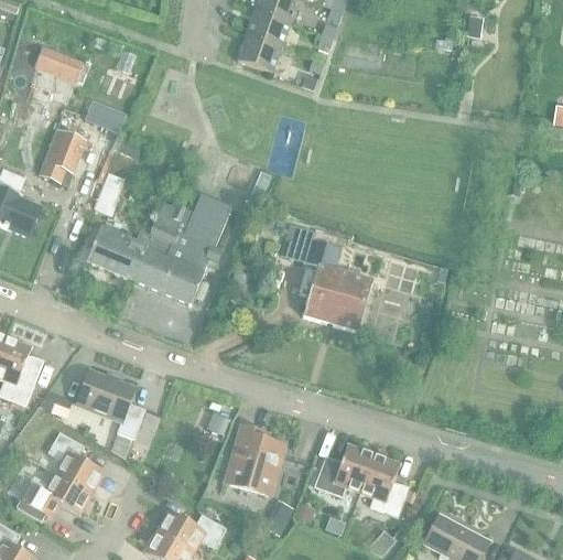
[(0,0),(0,6),(17,12),(21,2),(14,0),(0,0)]
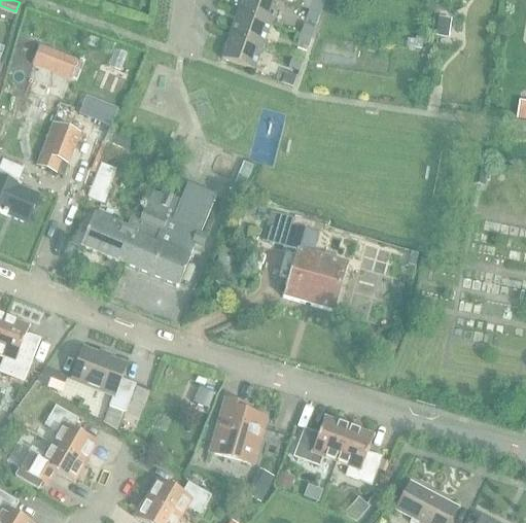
[(271,21),(278,0),(242,0),(239,9),(271,21)]
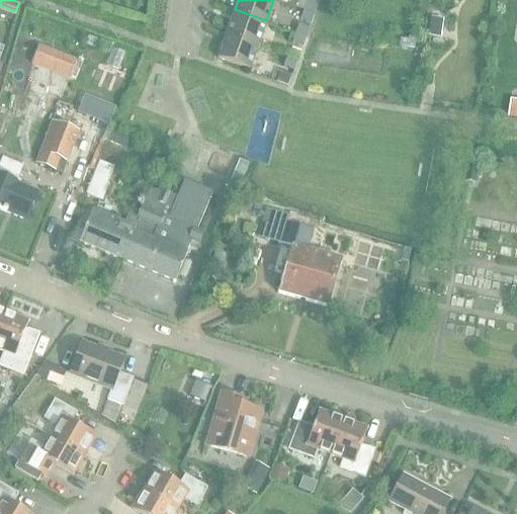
[(305,8),(314,11),(318,0),(296,0),(295,4),(305,8)]
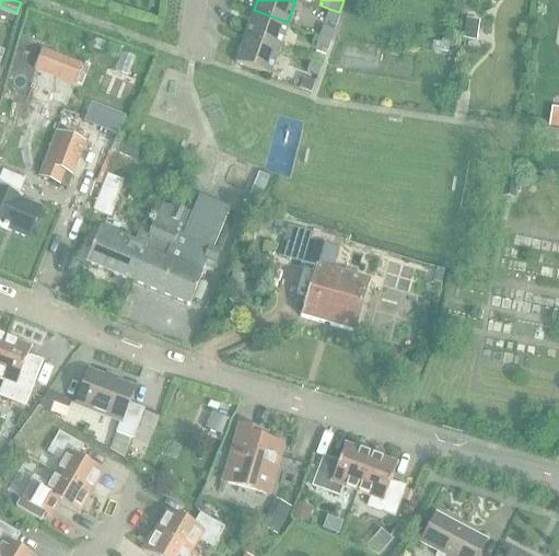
[(336,23),(339,12),(329,9),(325,19),(336,23)]
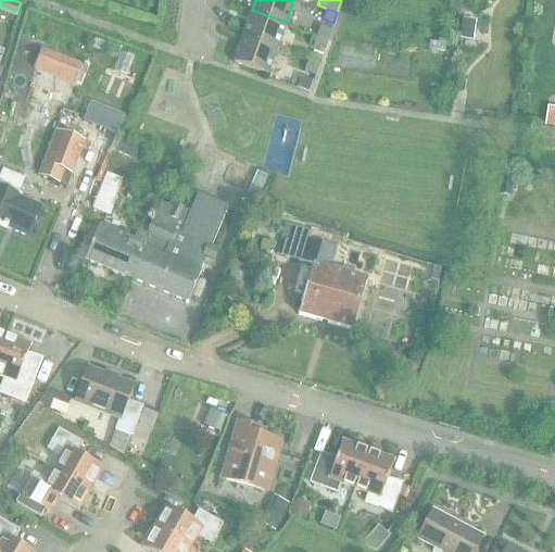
[(277,47),(286,22),(252,10),(243,35),(277,47)]
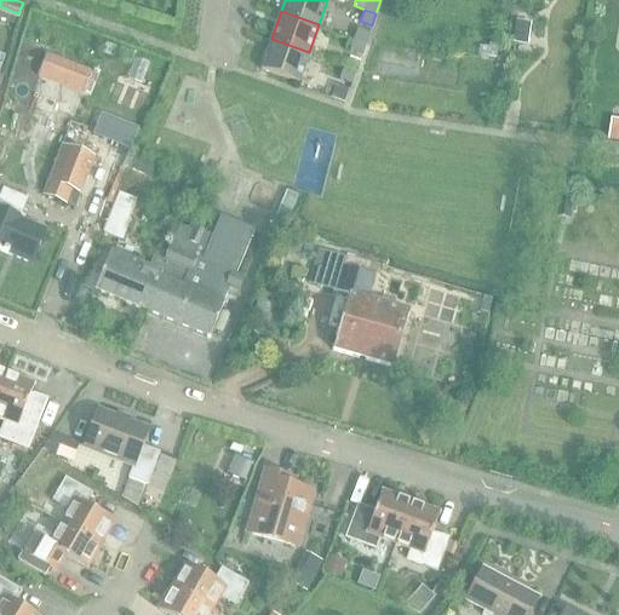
[(350,47),(362,52),(366,40),(354,36),(350,47)]
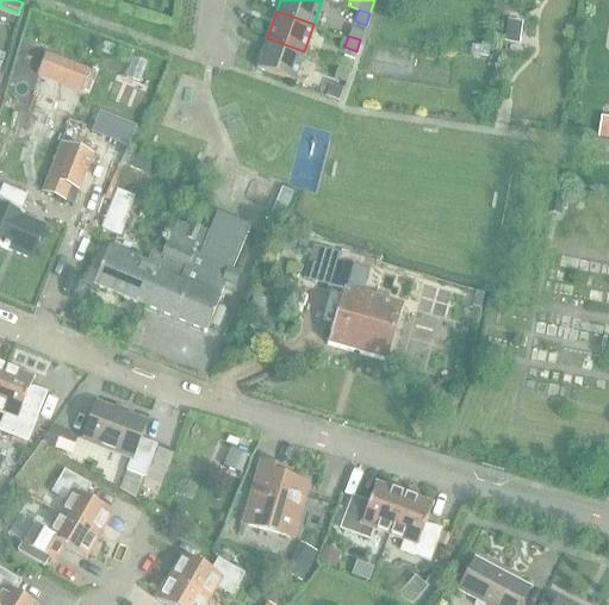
[(294,78),(304,51),(267,38),(258,64),(294,78)]
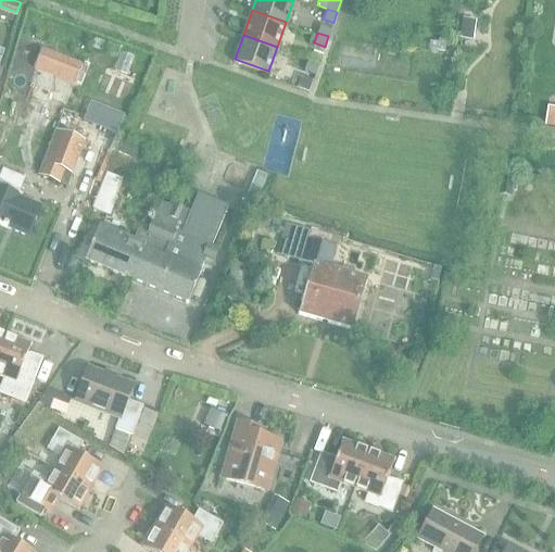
[(443,62),(448,46),(431,41),(427,58),(443,62)]
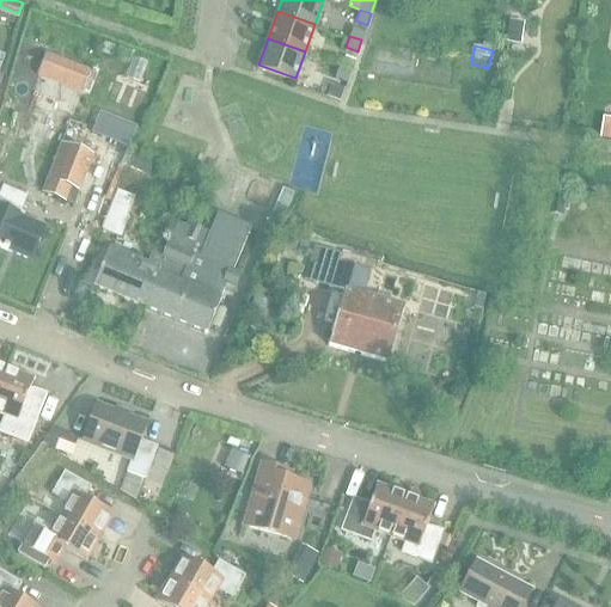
[(340,63),(352,67),(355,56),(346,53),(342,63),(340,63)]
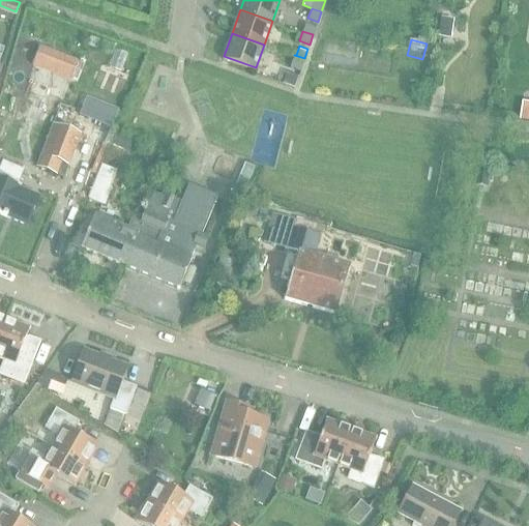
[(301,68),(304,58),(294,55),(291,65),(301,68)]
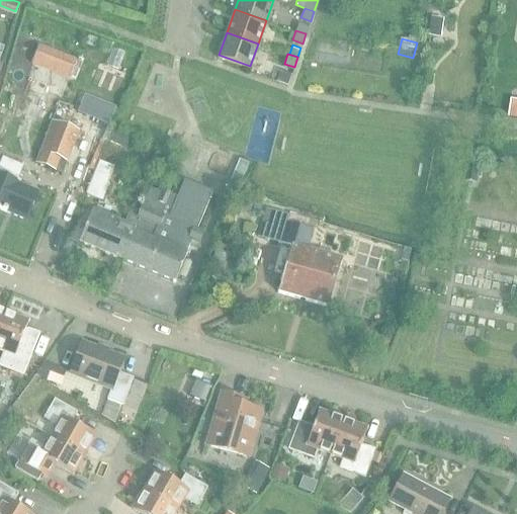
[(269,73),(286,80),(289,70),(272,63),(269,73)]
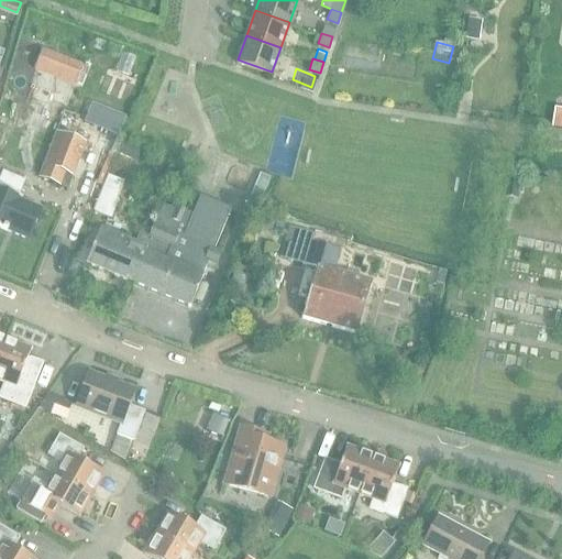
[(46,163),(73,173),(85,140),(57,130),(46,163)]
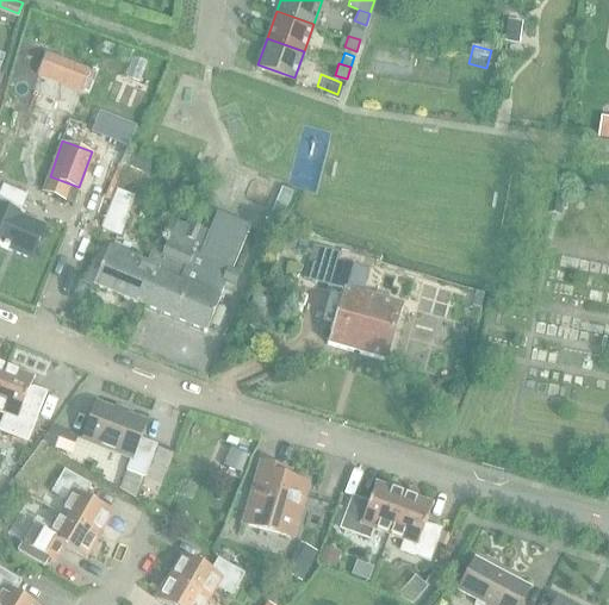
[(135,172),(136,172),(143,154),(134,149),(109,211),(124,217),(132,193),(126,191),(135,172)]
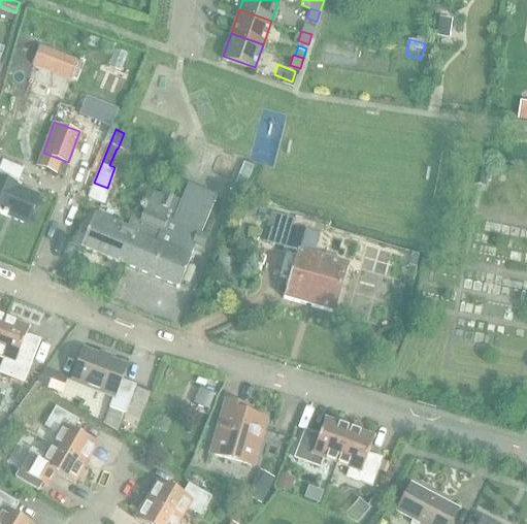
[(0,164),(0,208),(7,213),(20,182),(17,181),(23,166),(3,158),(0,164)]
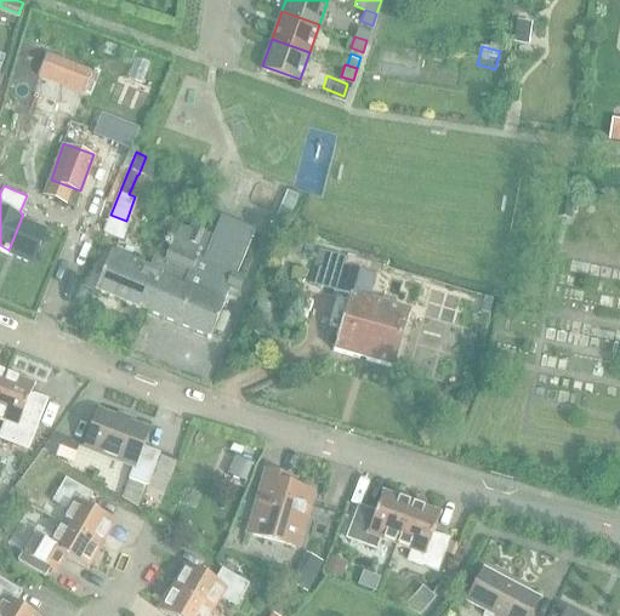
[(277,214),(289,218),(299,192),(288,188),(277,214)]
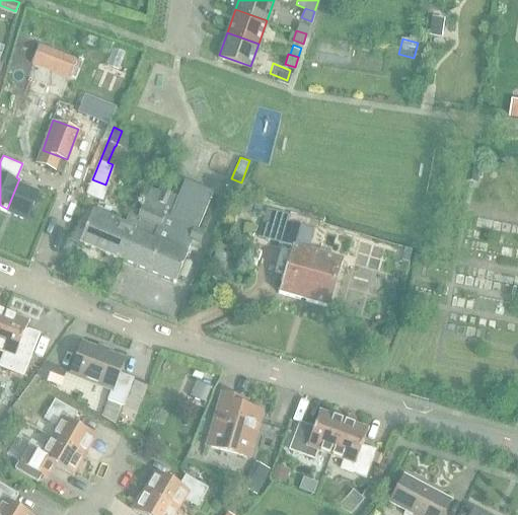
[(466,179),(477,180),(479,160),(468,159),(466,179)]
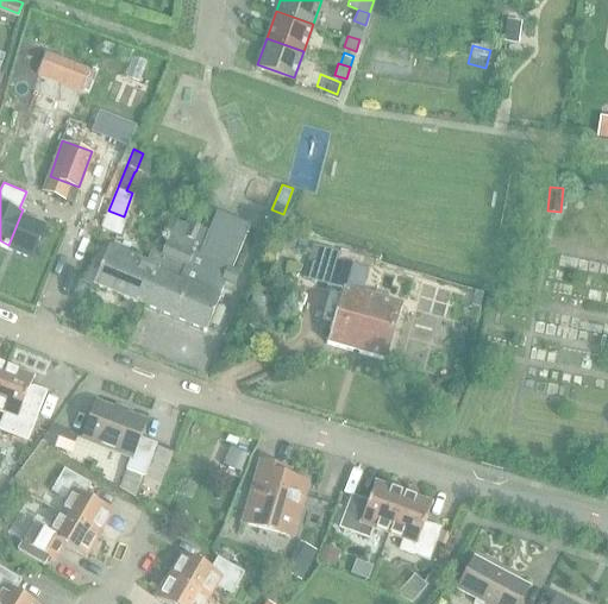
[(185,221),(150,306),(206,329),(226,281),(234,283),(240,270),(232,266),(250,224),(219,209),(211,230),(201,225),(200,227),(185,221)]
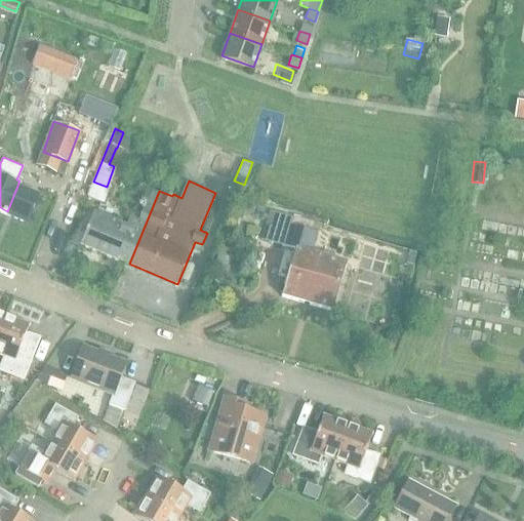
[(129,264),(159,191),(153,188),(145,206),(148,207),(143,218),(130,213),(126,224),(93,210),(80,243),(129,264)]
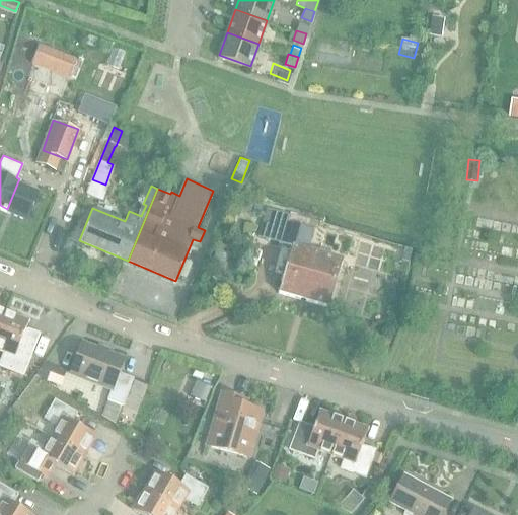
[(291,210),(290,214),(267,207),(259,234),(281,240),(281,242),(292,245),(279,291),(327,305),(342,258),(308,248),(313,228),(316,218),(291,210)]
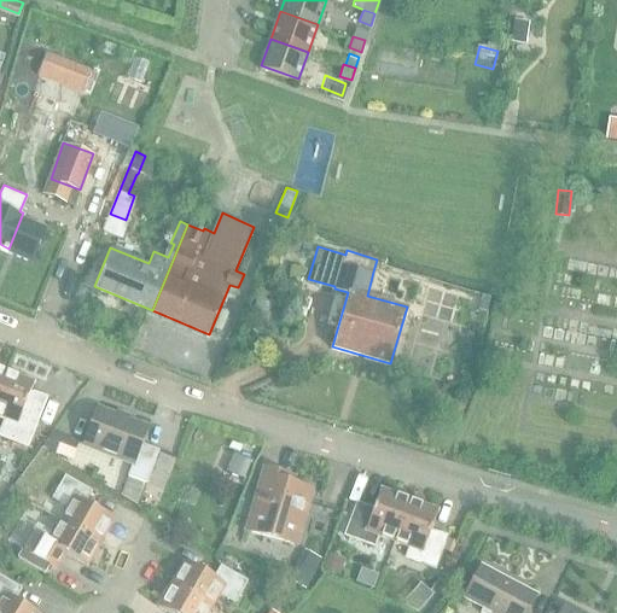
[(6,369),(0,384),(0,413),(6,415),(0,431),(0,432),(28,443),(47,395),(31,389),(34,380),(6,369)]
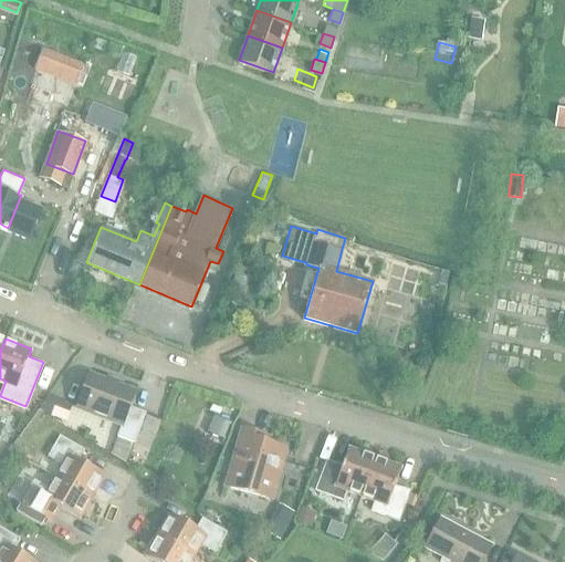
[(117,434),(135,440),(146,410),(131,404),(136,391),(90,373),(77,405),(122,423),(117,434)]
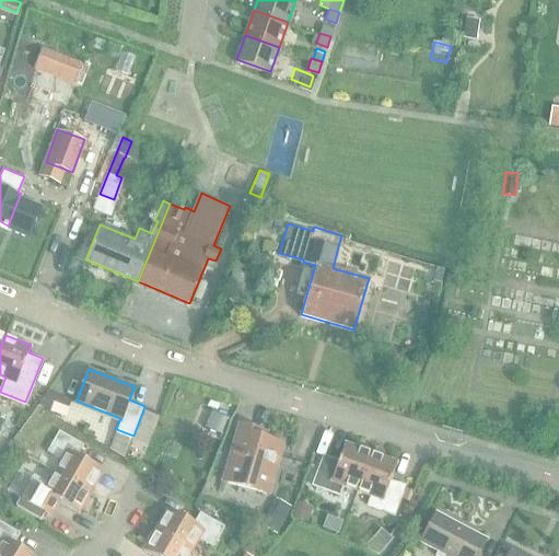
[(224,478),(268,491),(283,441),(263,435),(264,429),(241,421),(224,478)]
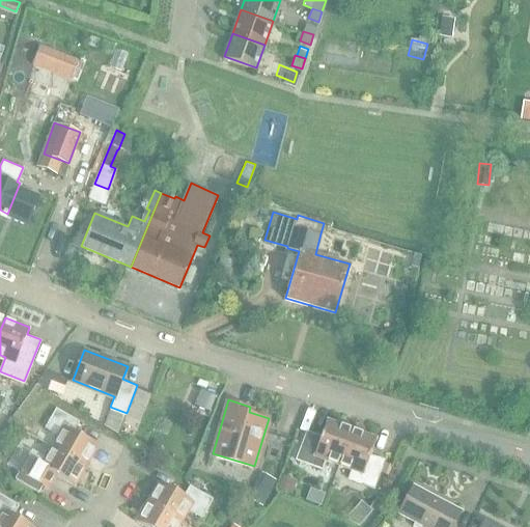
[(52,444),(87,464),(99,444),(74,431),(80,419),(56,406),(45,425),(58,434),(52,444)]
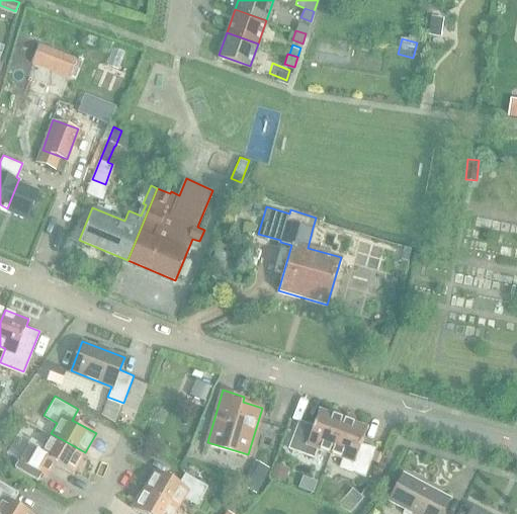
[(331,451),(343,418),(320,409),(314,425),(299,420),(290,446),(314,455),(318,446),(331,451)]
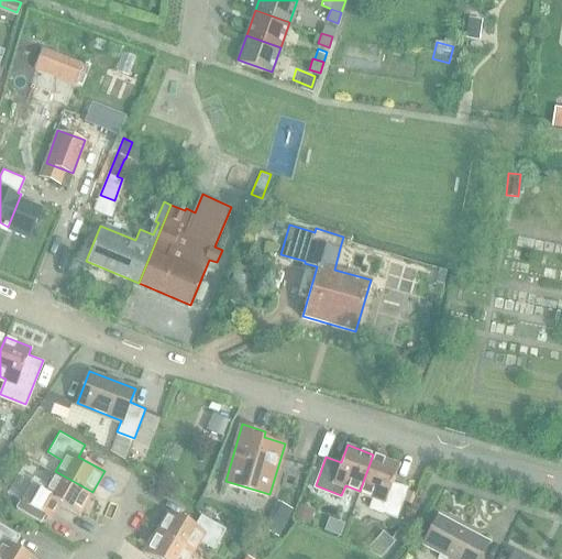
[(373,455),(360,491),(374,496),(371,506),(397,516),(408,486),(393,481),(399,464),(373,455)]
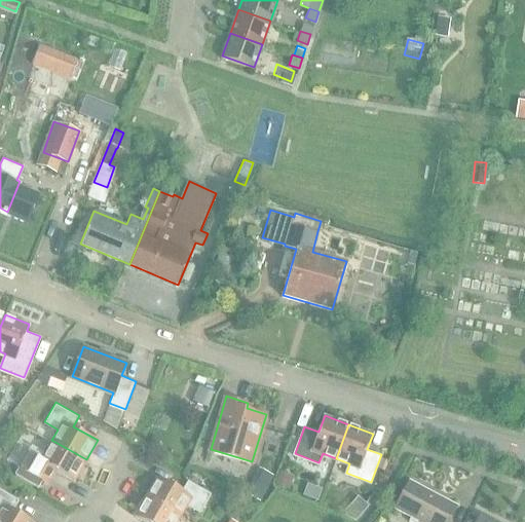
[(75,479),(86,459),(51,440),(45,451),(32,443),(21,462),(44,476),(50,465),(75,479)]
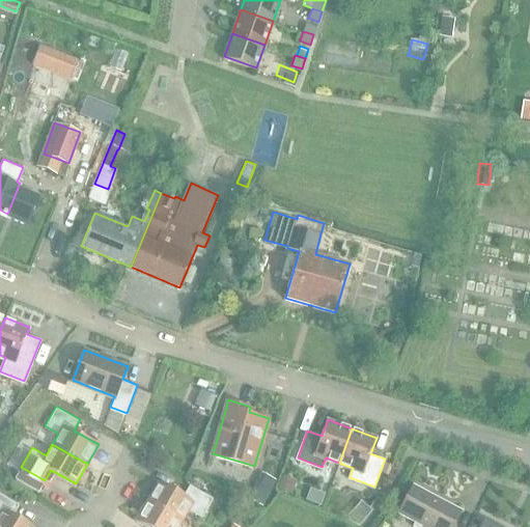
[(296,478),(301,464),(289,460),(284,474),(296,478)]
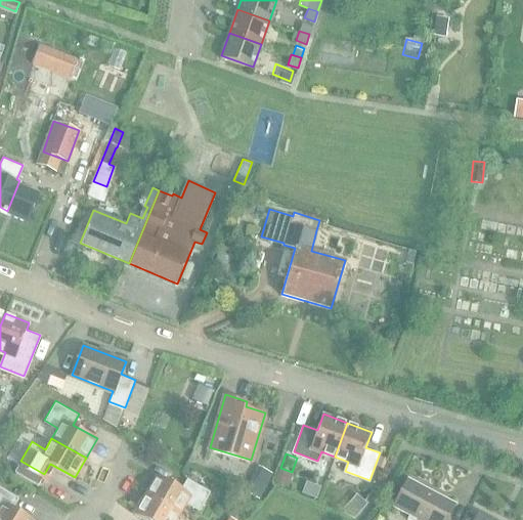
[(146,492),(180,513),(186,502),(200,510),(211,490),(187,477),(181,487),(157,473),(146,492)]
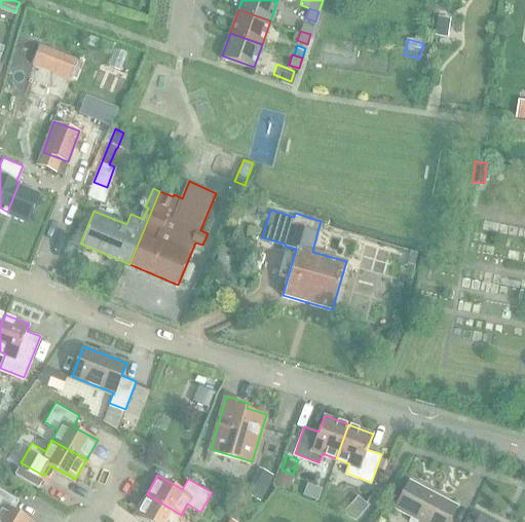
[(447,521),(456,505),(409,480),(395,507),(411,516),(409,520),(412,521),(447,521)]
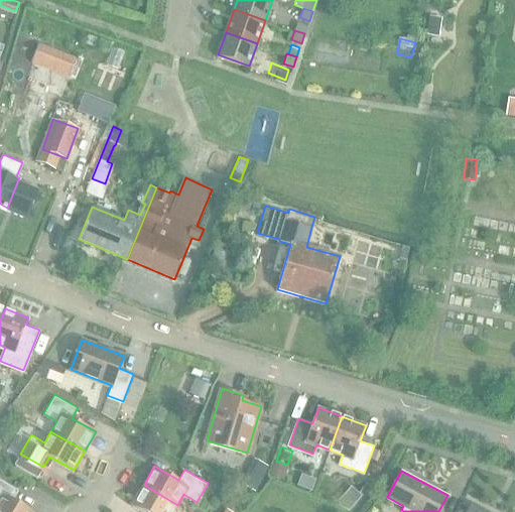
[(0,511),(33,511),(12,499),(18,489),(0,478),(0,511)]
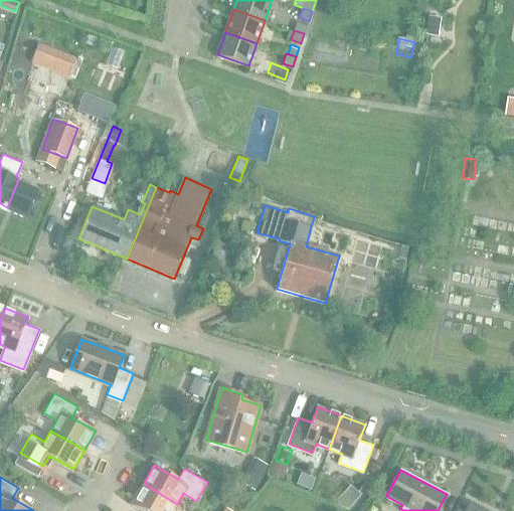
[(172,510),(177,504),(144,484),(133,503),(145,510),(172,510)]
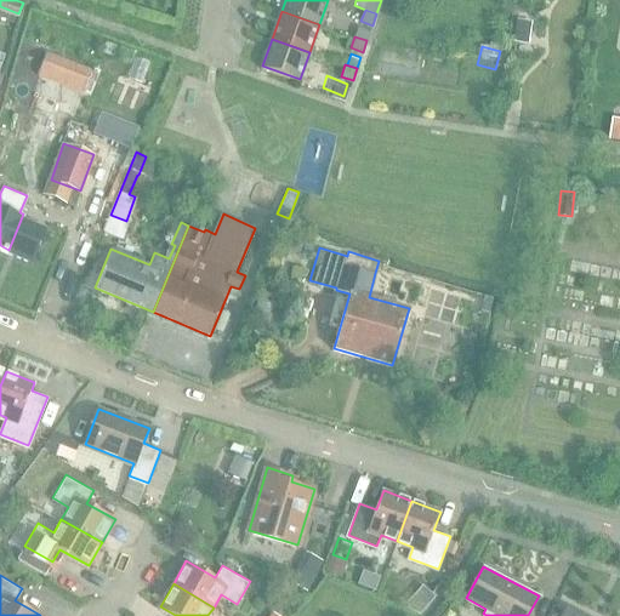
[(278,594),(266,615),(284,615),(293,603),(278,594)]
